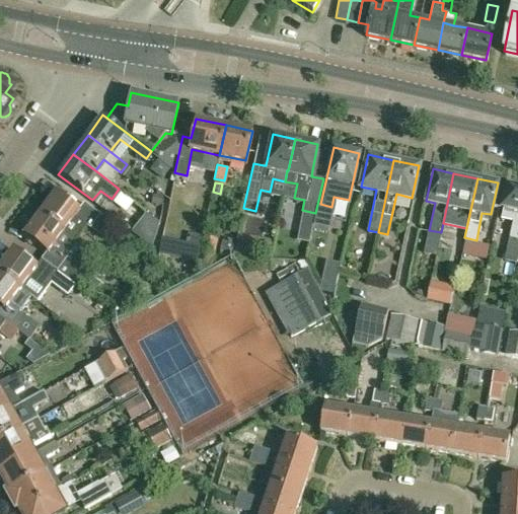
[(516,259),(517,246),(517,187),(507,185),(503,206),(501,215),(513,218),(505,255),(516,259)]
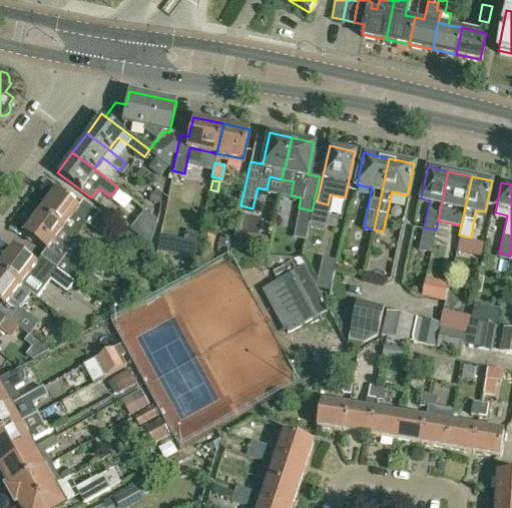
[(78,205),(55,188),(39,209),(62,227),(61,228),(73,236),(85,220),(89,223),(98,210),(82,198),(78,205)]
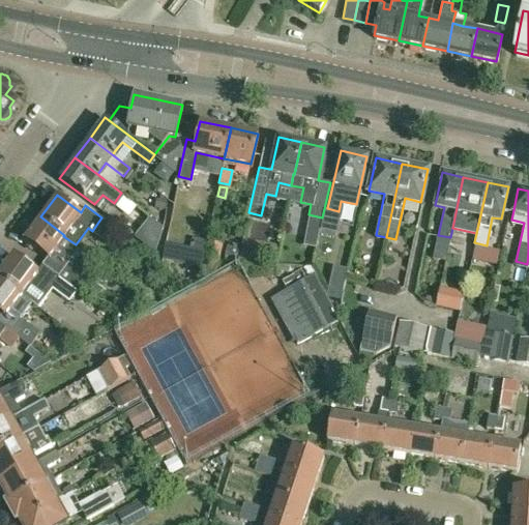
[(154,249),(162,225),(147,214),(133,233),(154,249)]
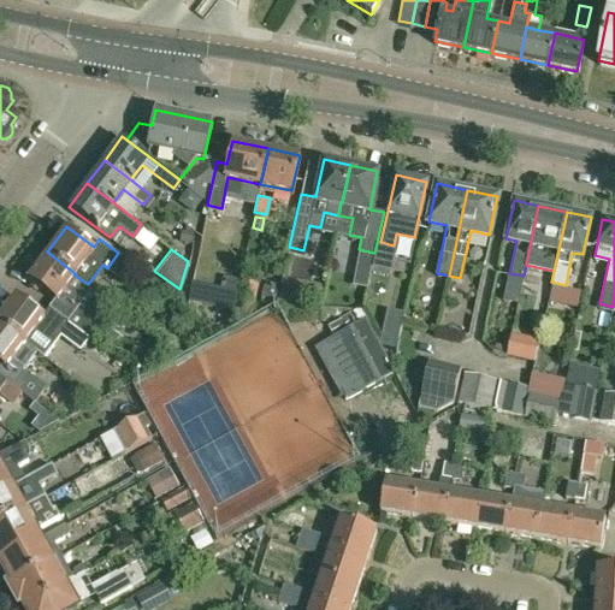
[(74,274),(75,273),(47,252),(28,278),(55,298),(49,306),(67,320),(88,336),(100,320),(75,301),(88,284),(74,274)]
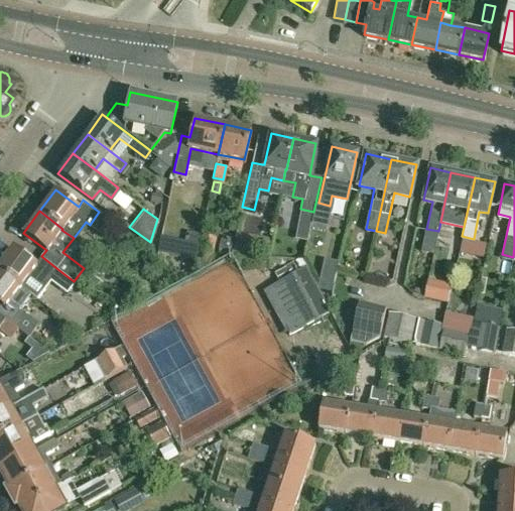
[(250,249),(270,252),(273,236),(238,230),(234,253),(249,254),(250,249)]
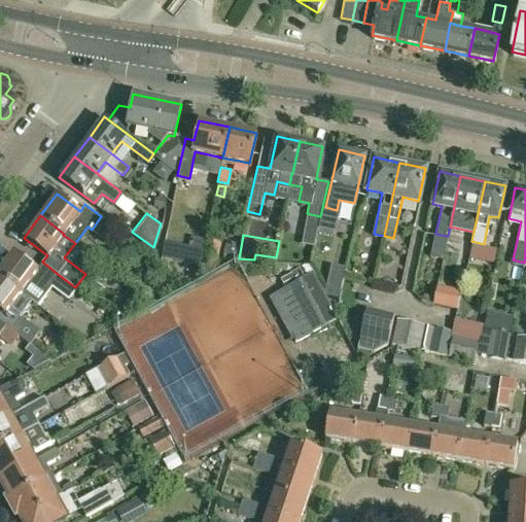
[(218,240),(203,237),(198,263),(212,266),(218,240)]
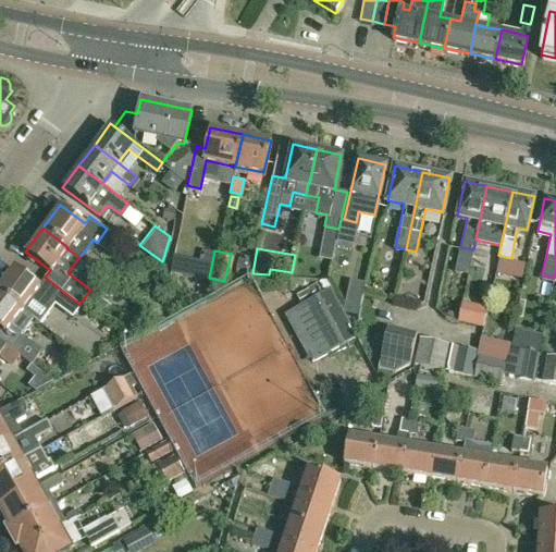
[(247,272),(250,258),(238,255),(235,270),(247,272)]
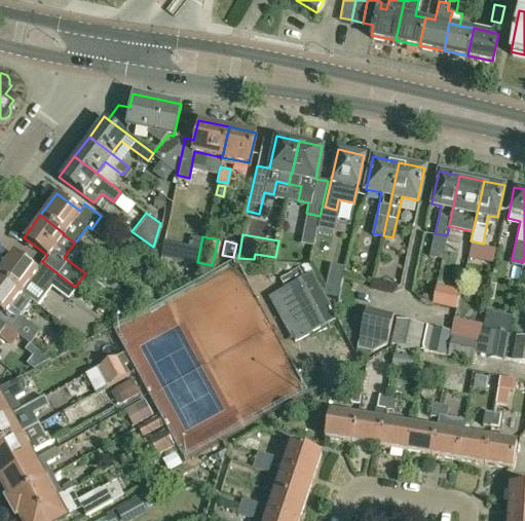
[(58,273),(42,261),(37,268),(13,251),(0,269),(0,274),(21,291),(20,292),(29,299),(35,303),(48,287),(58,273)]
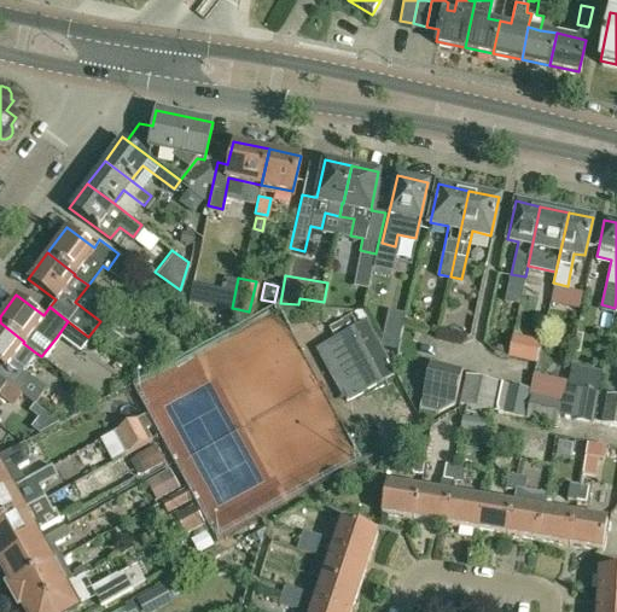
[(370,320),(356,327),(350,315),(331,326),(338,338),(321,347),(350,400),(399,373),(370,320)]
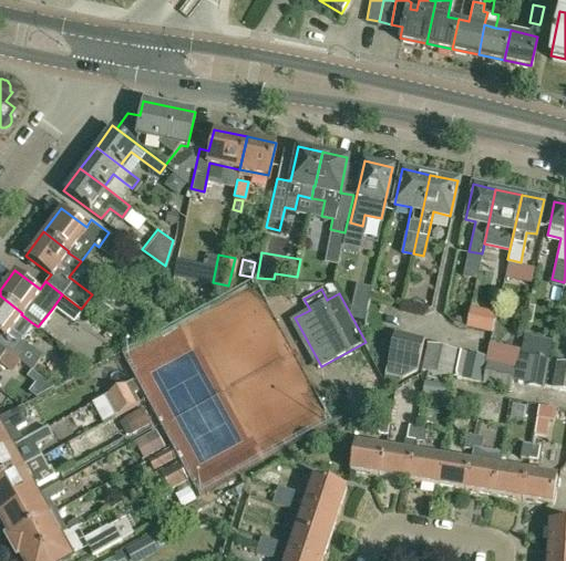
[(22,313),(0,295),(0,333),(1,334),(0,335),(0,344),(6,349),(9,351),(9,352),(19,360),(31,369),(42,354),(19,336),(31,322),(21,314),(22,313)]
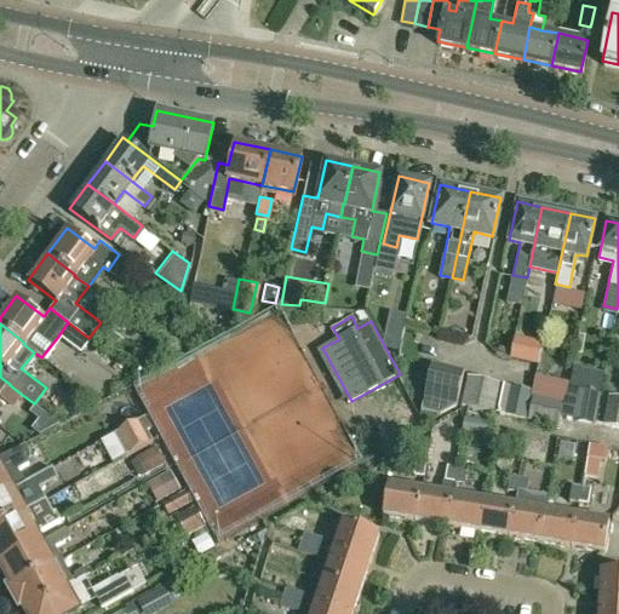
[(516,333),(510,356),(538,362),(543,339),(516,333)]
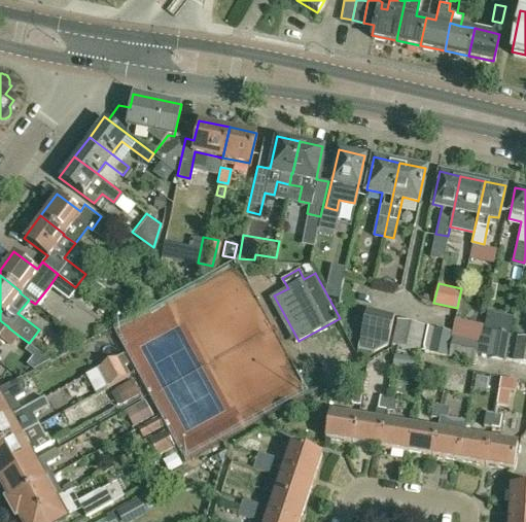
[(387,342),(393,314),(366,308),(357,347),(373,350),(387,342)]
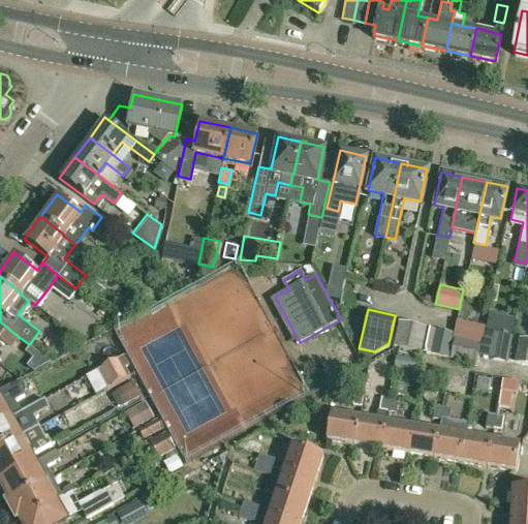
[(428,325),(400,318),(395,342),(423,348),(428,325)]
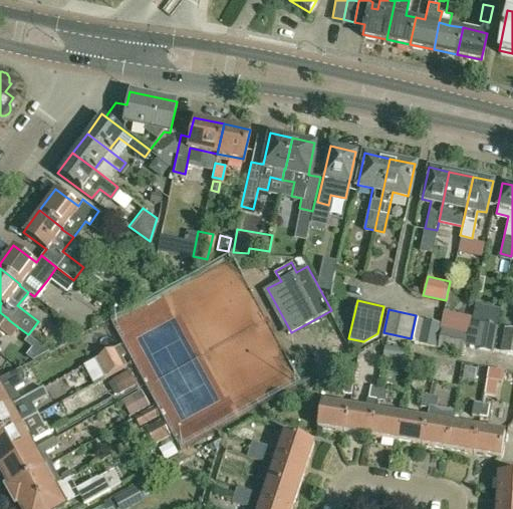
[(442,320),(419,315),(414,339),(437,344),(442,323),(442,320)]
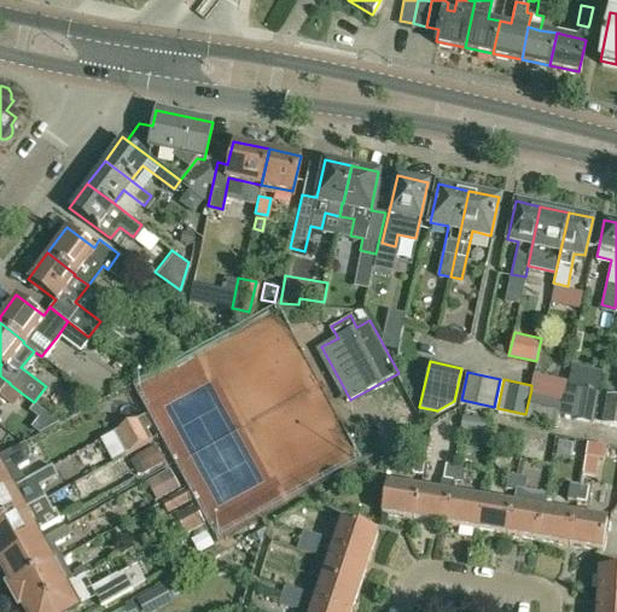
[(576,403),(560,400),(558,411),(592,418),(598,386),(581,383),(576,403)]
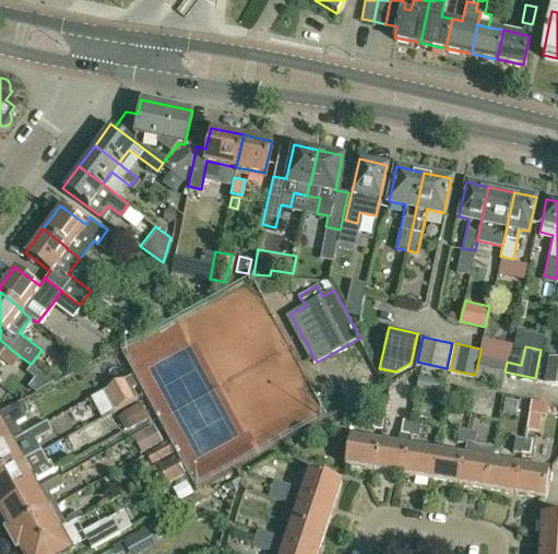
[(508,357),(481,352),(475,375),(502,380),(508,357)]
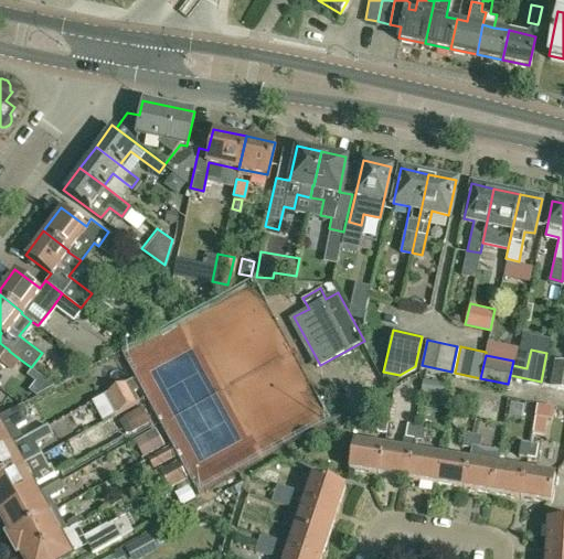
[(563,357),(555,356),(550,383),(563,385),(563,357)]
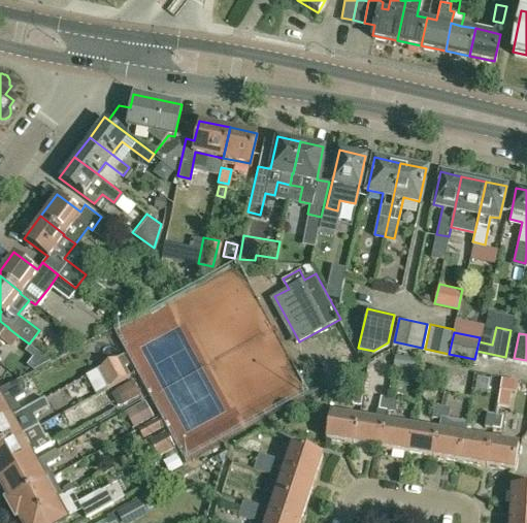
[(395,351),(393,364),(415,366),(417,354),(407,353),(395,351)]
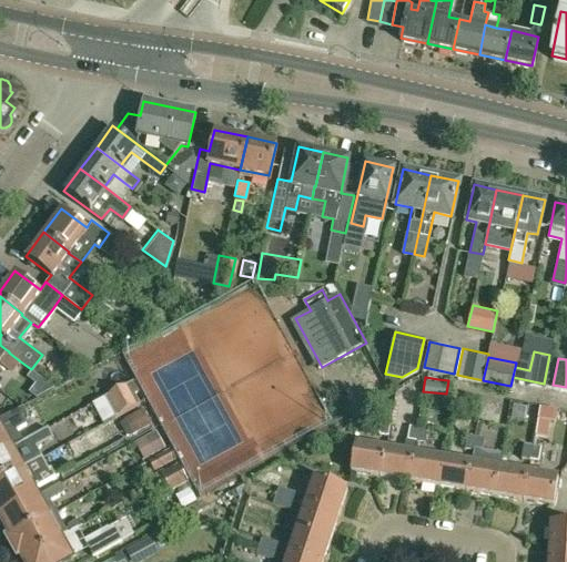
[(124,382),(111,390),(122,410),(135,402),(124,382)]
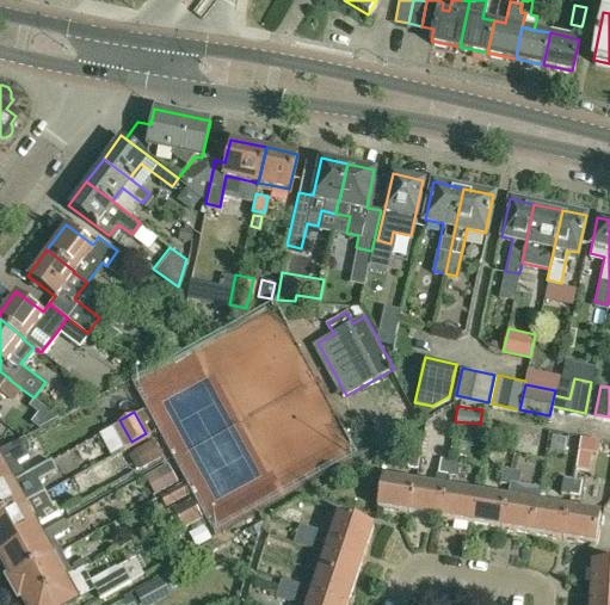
[(552,431),(549,446),(564,450),(565,442),(567,434),(552,431)]
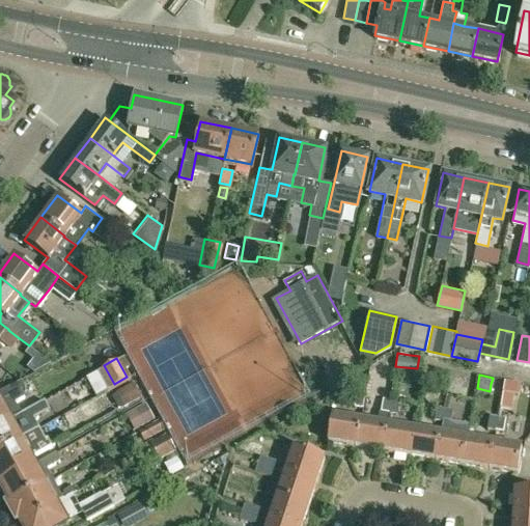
[(9,416),(21,410),(16,399),(27,393),(20,379),(0,389),(0,421),(9,417),(9,416)]
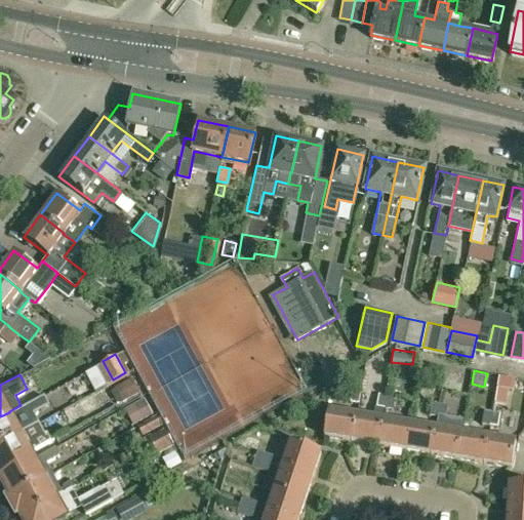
[(132,375),(116,384),(123,397),(139,389),(132,375)]
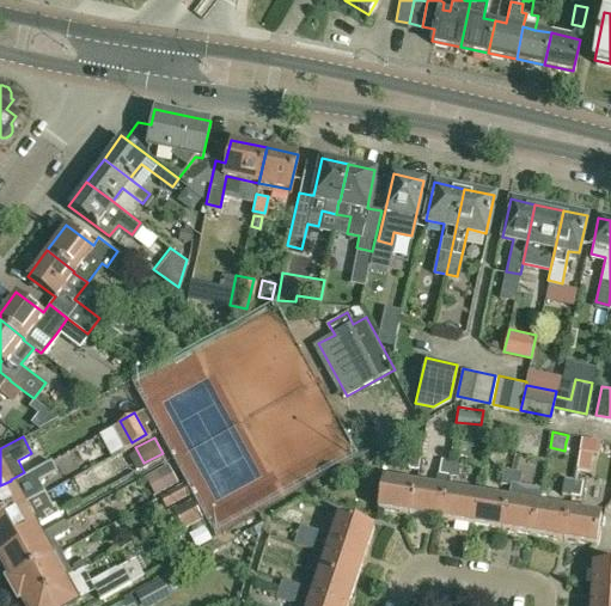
[(409,465),(419,466),(421,447),(411,446),(409,465)]
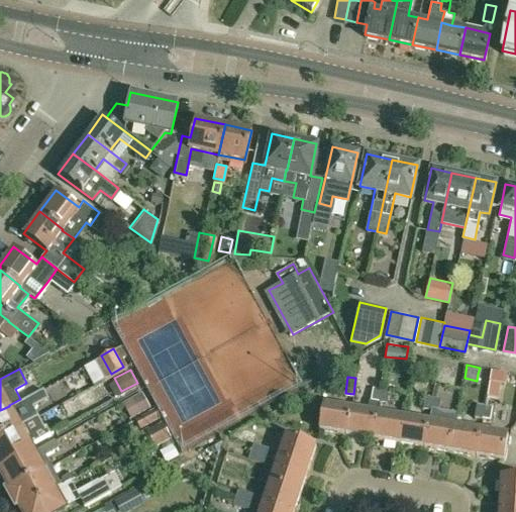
[(379,398),(381,382),(373,381),(371,397),(379,398)]
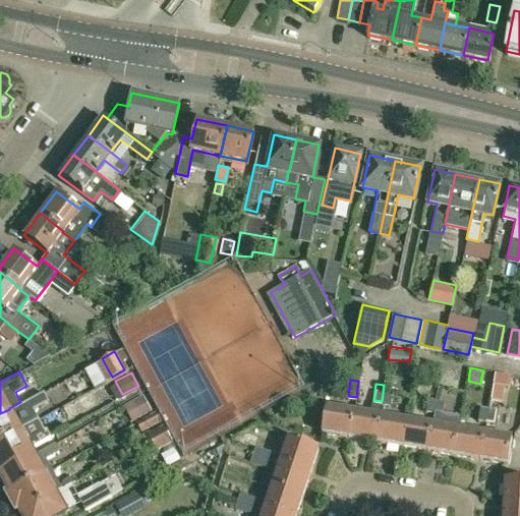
[(384,385),(382,401),(390,402),(392,387),(384,385)]
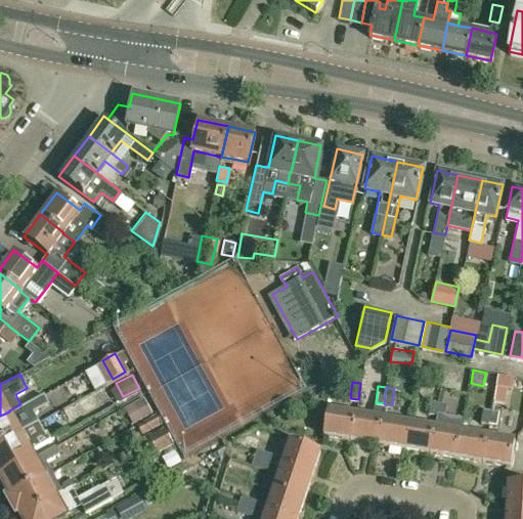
[(38,420),(33,409),(47,402),(42,392),(20,404),(9,411),(9,412),(0,416),(0,441),(2,440),(2,439),(19,430),(23,428),(27,426),(38,420)]
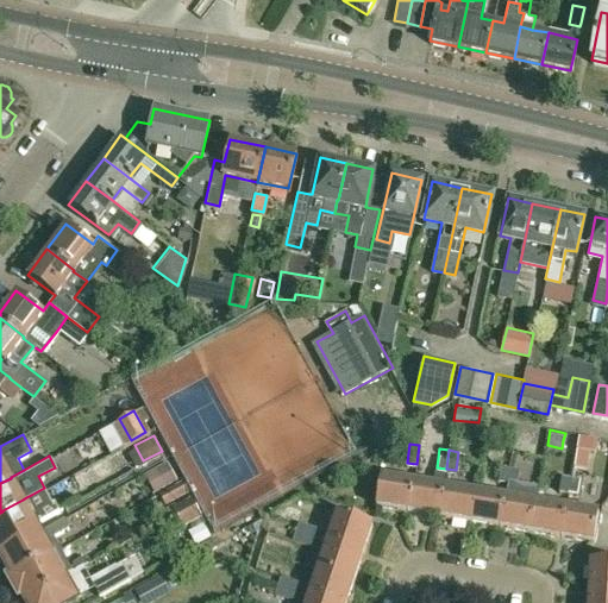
[(167,459),(152,468),(161,484),(176,476),(167,459)]
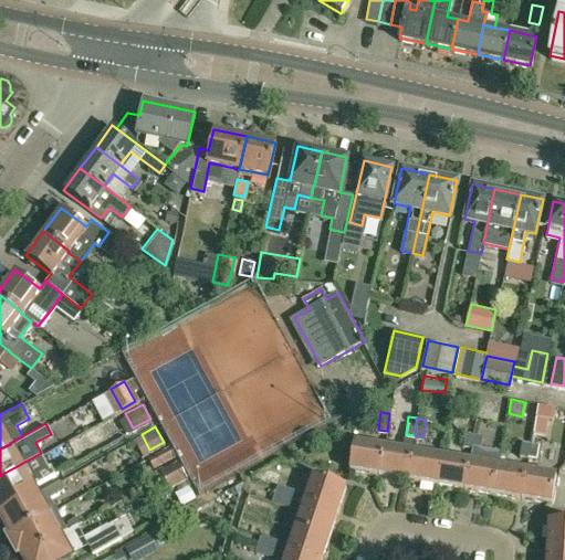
[(472,445),(475,428),(467,426),(463,444),(472,445)]
